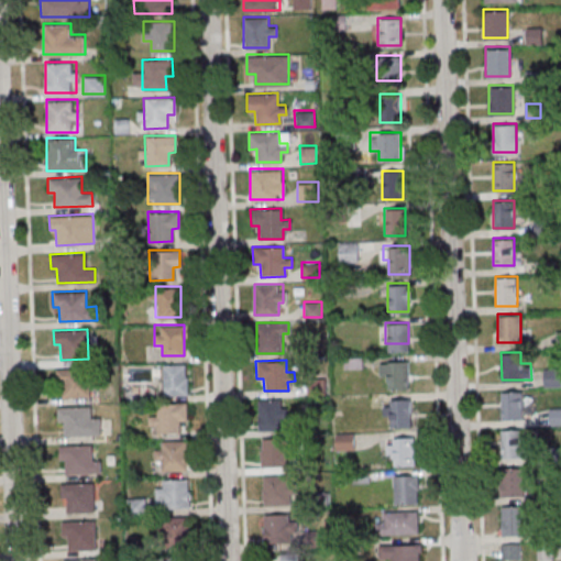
[(378,362),(378,377),(386,377),(386,387),(408,387),(408,362),(378,362)]
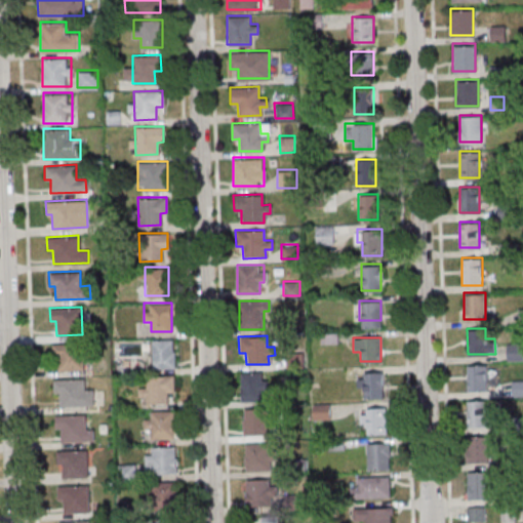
[(151,367),(174,367),(174,338),(151,338),(151,367)]
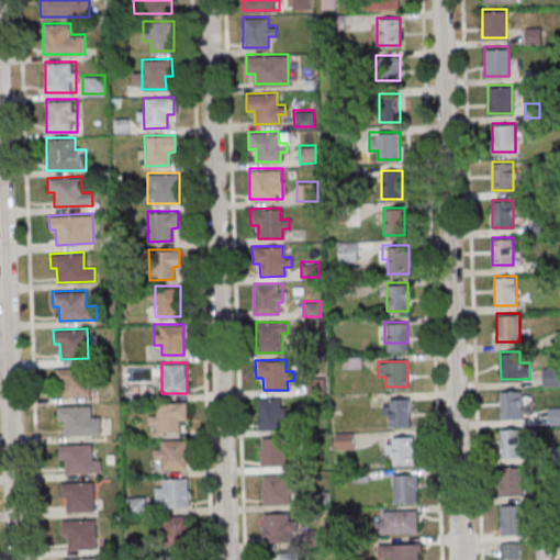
[(559,366),(542,366),(542,384),(559,384),(559,366)]
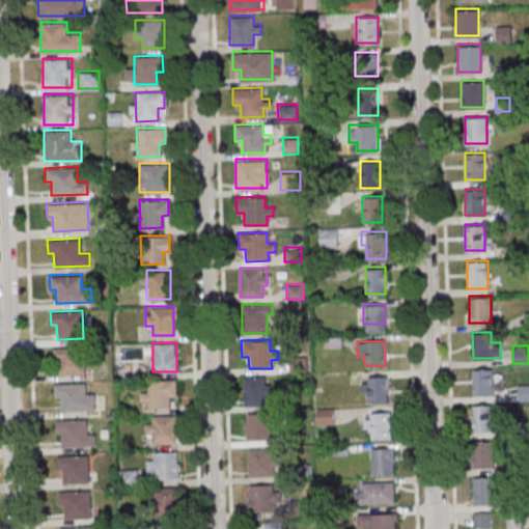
[(51,347),(83,346),(84,374),(58,376),(57,361),(52,362),(51,347)]
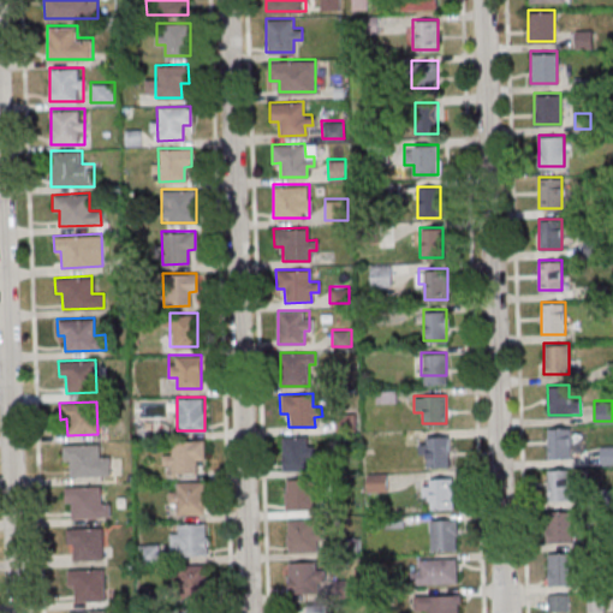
[(153,436),(153,420),(136,420),(136,436),(153,436)]
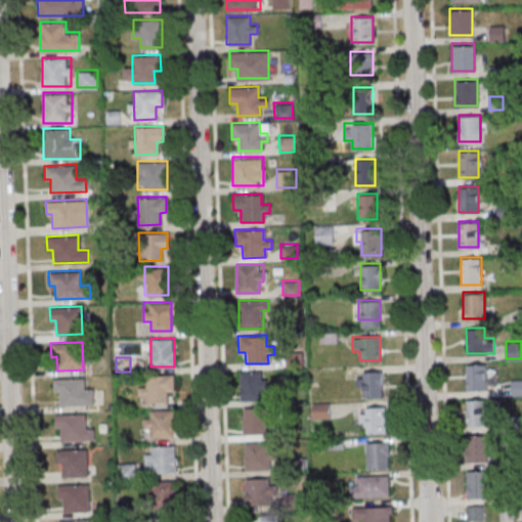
[(485,389),(485,362),(466,362),(466,389),(485,389)]
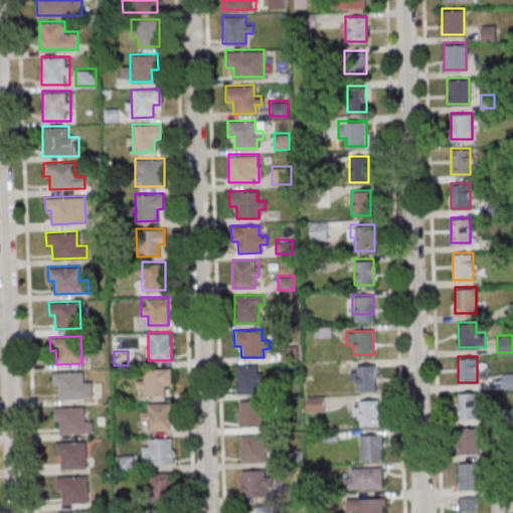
[(258,364),(235,364),(235,393),(258,393),(258,382),(263,382),(263,372),(258,372),(258,364)]
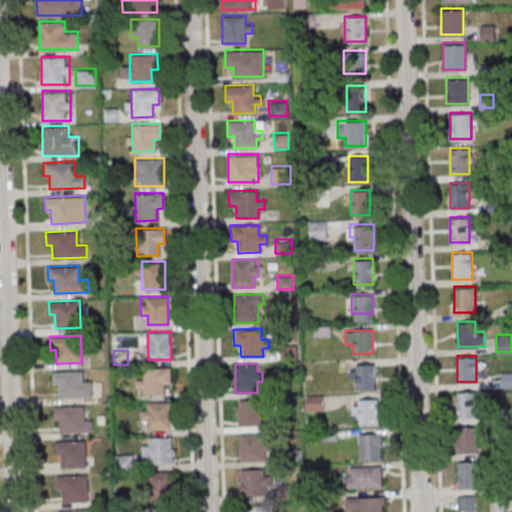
[(350,363),(350,389),(374,389),(374,363),(350,363)]
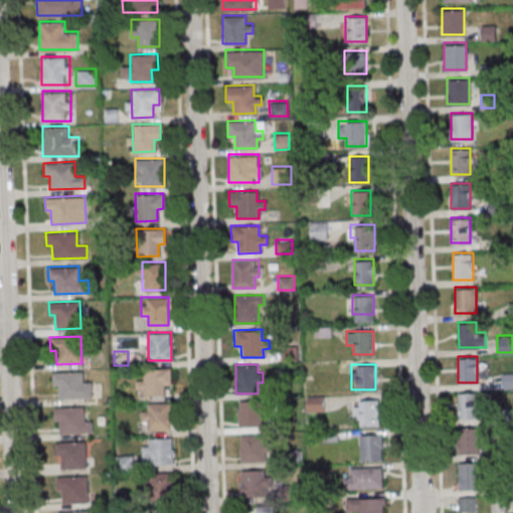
[(169,368),(141,368),(142,396),(163,395),(163,384),(169,383),(169,368)]
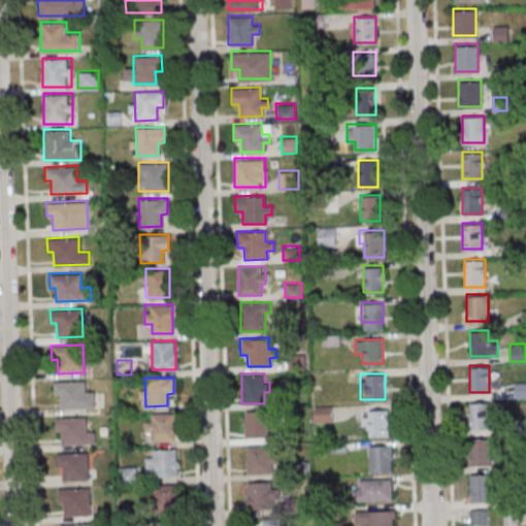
[(52,382),(84,381),(84,391),(93,391),(93,407),(59,409),(58,395),(53,396),(52,382)]
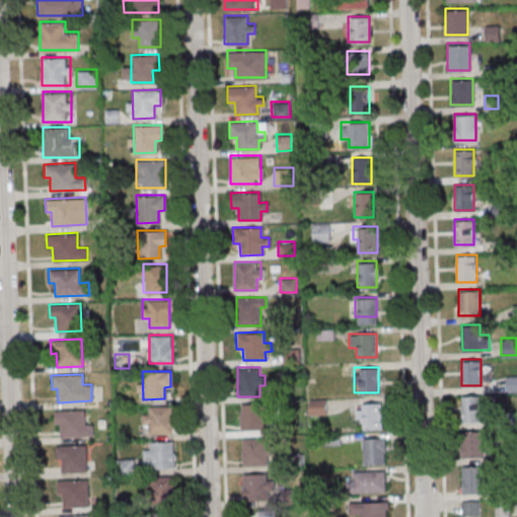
[(460,395),(460,421),(483,421),(483,395),(460,395)]
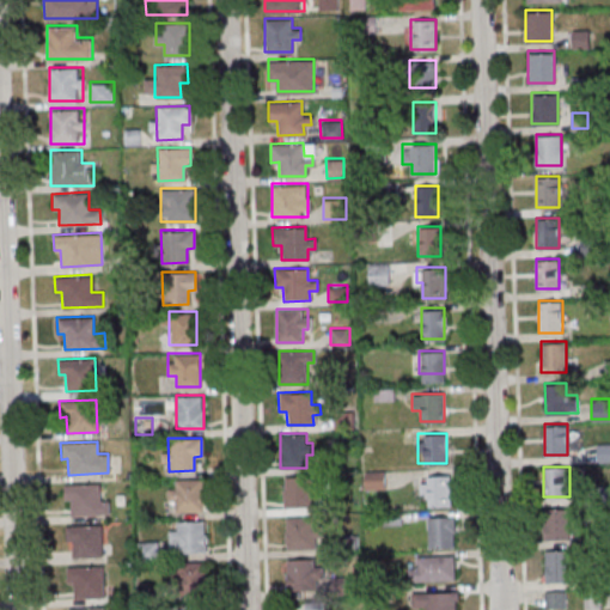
[(384,487),(384,469),(363,469),(363,487),(384,487)]
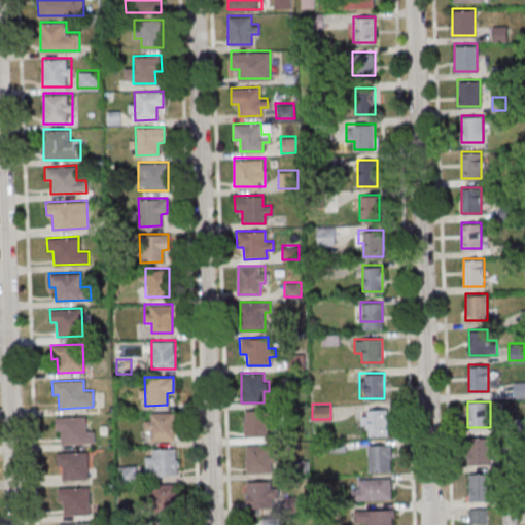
[(388,433),(388,408),(360,408),(360,425),(365,425),(365,433),(388,433)]
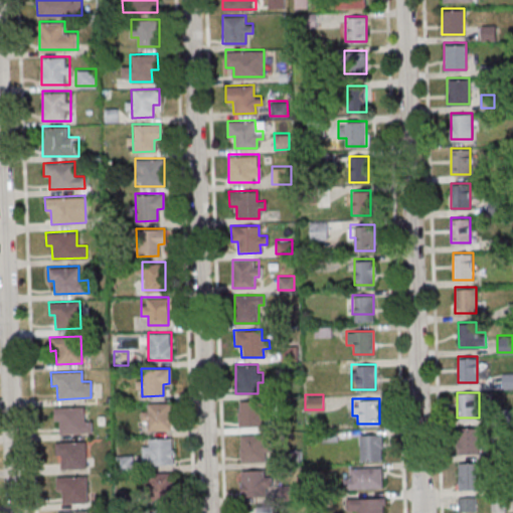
[(236,425),(267,425),(267,399),(236,399),(236,425)]
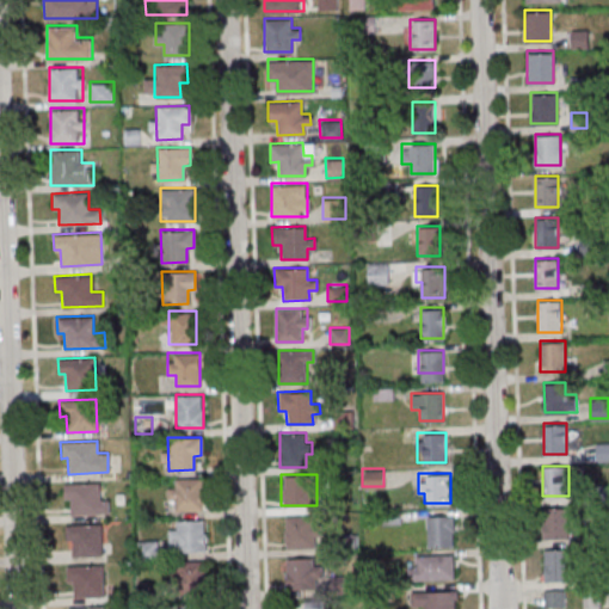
[(203,478),(168,478),(168,511),(203,511),(203,478)]
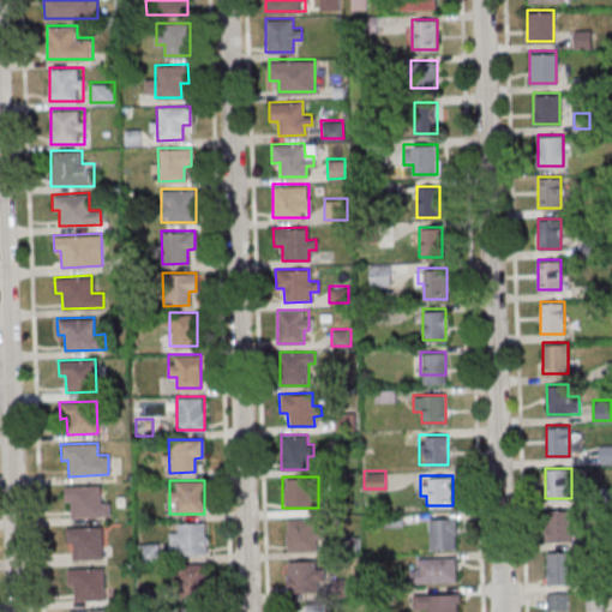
[(63,485),(99,484),(100,502),(111,501),(112,516),(70,517),(70,501),(63,502),(63,485)]
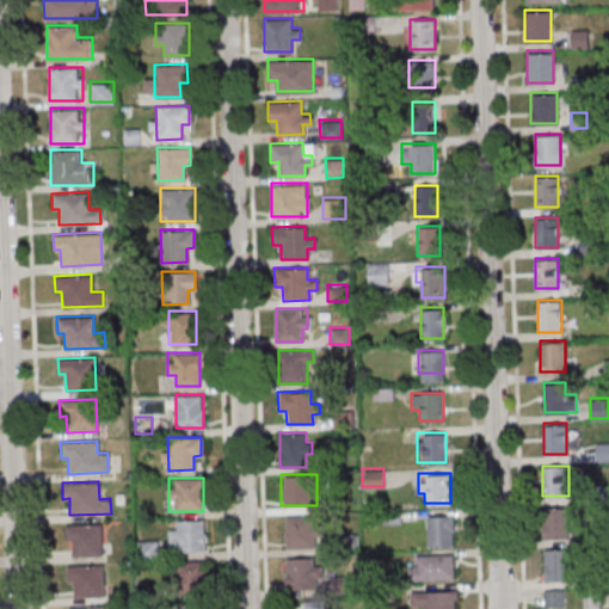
[(568,506),(542,506),(542,537),(568,537),(568,506)]
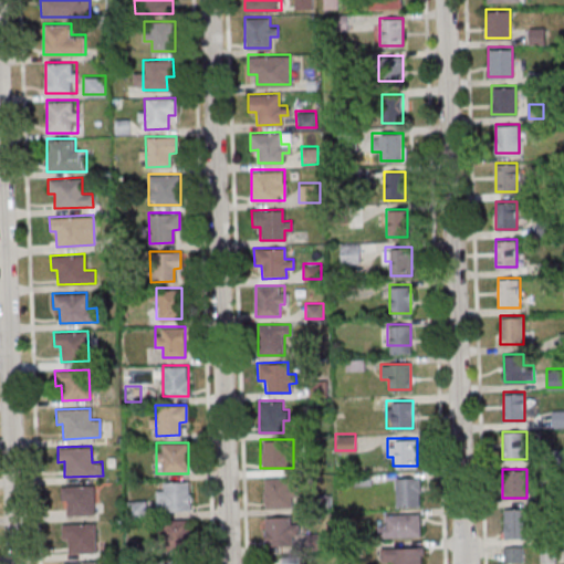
[(395,505),(420,505),(420,476),(395,476),(395,505)]
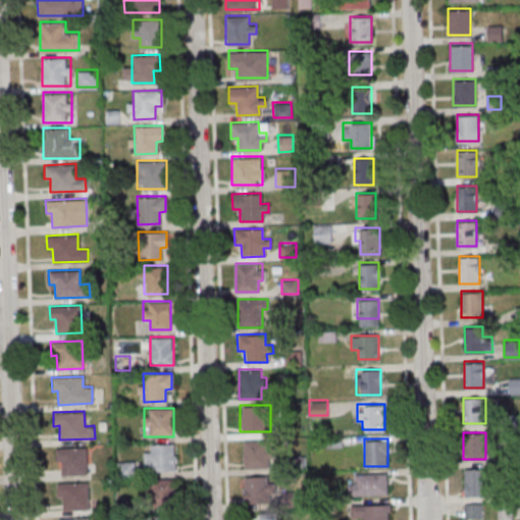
[(271,440),(242,440),(242,468),(271,468),(271,440)]
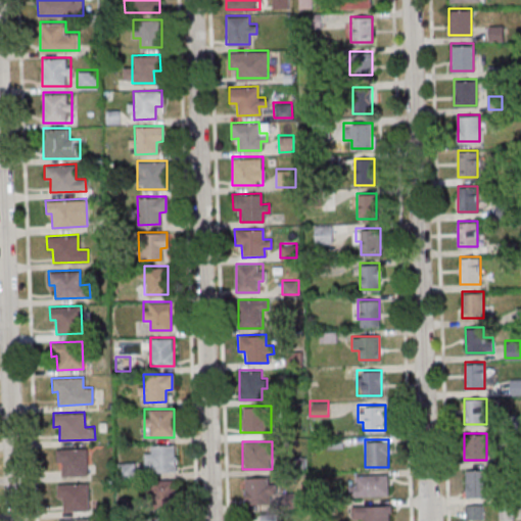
[(176,445),(144,445),(144,472),(176,472),(176,445)]
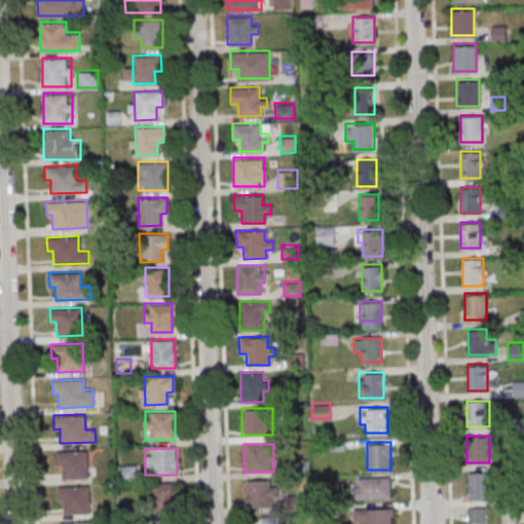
[(54,451),(85,450),(86,478),(61,479),(61,464),(54,464),(54,451)]
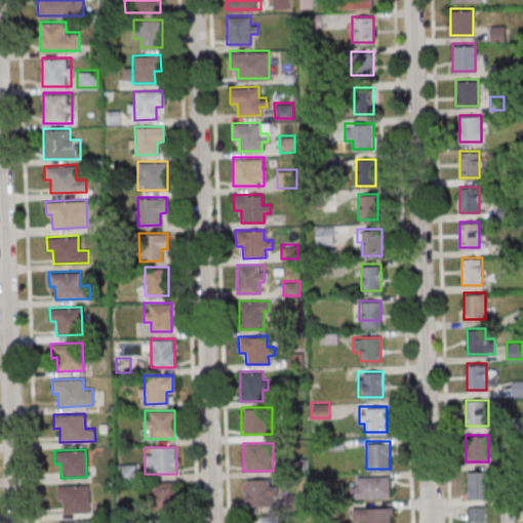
[(467,471),(467,497),(491,497),(491,471),(467,471)]
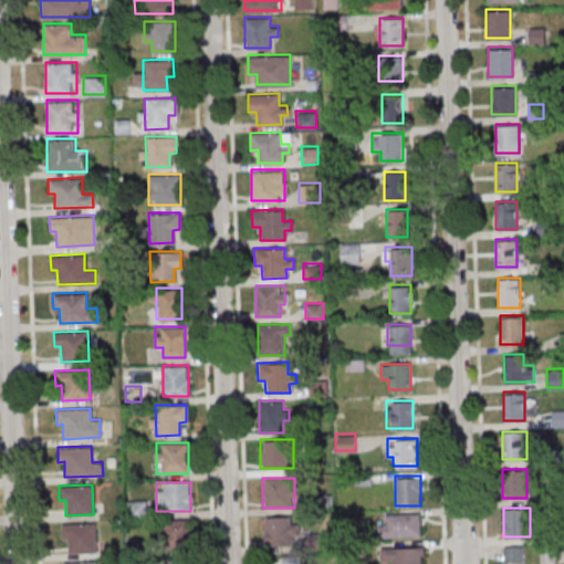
[(420,536),(420,513),(383,513),(383,536),(420,536)]
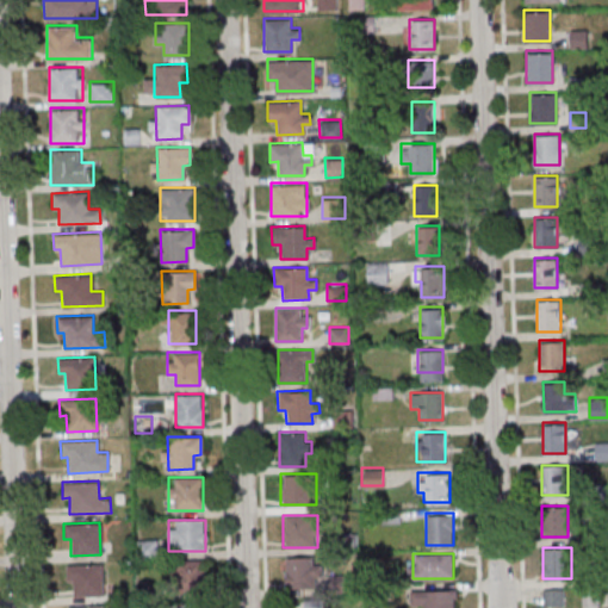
[(283,558),(283,587),(321,587),(321,558),(283,558)]
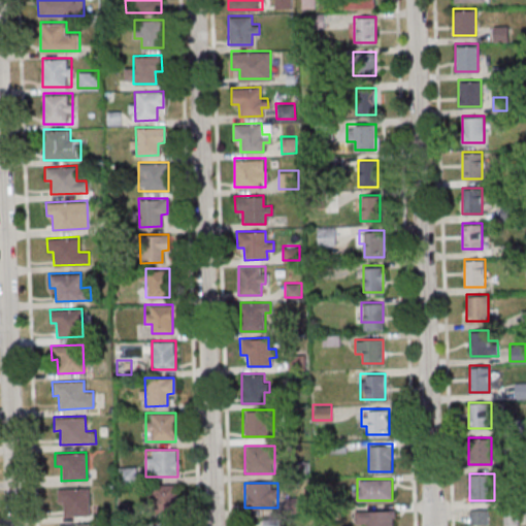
[(177,484),(151,485),(152,512),(178,511),(177,484)]
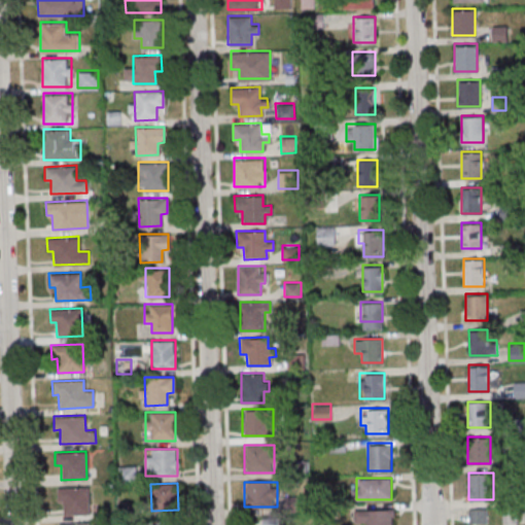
[(56,488),(88,486),(89,514),(63,515),(62,501),(57,501),(56,488)]
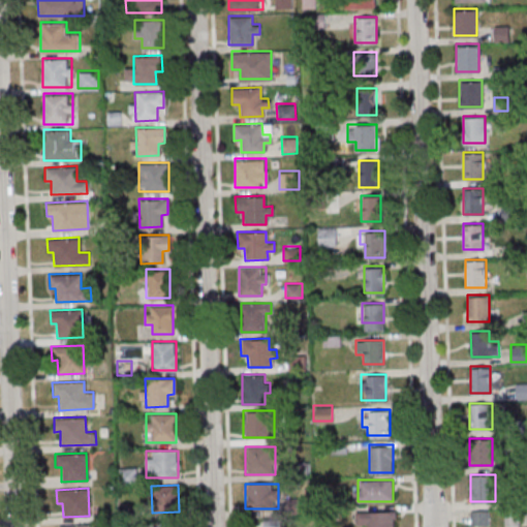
[(469,524),(488,524),(488,508),(469,508),(469,524)]
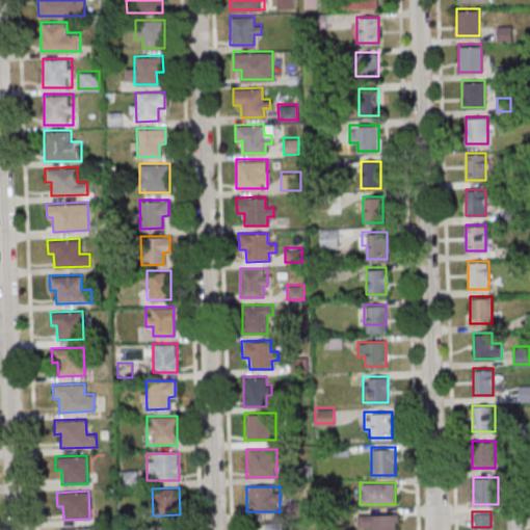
[(358,529),(367,529),(396,529),(397,513),(358,513),(358,529)]
